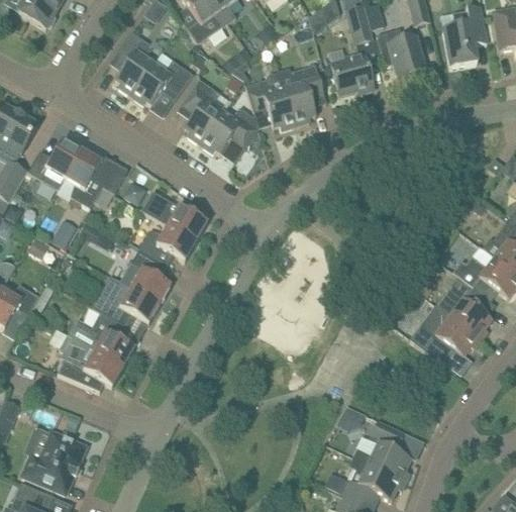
[(8,0),(6,4),(18,11),(46,28),(63,0),(8,0)]
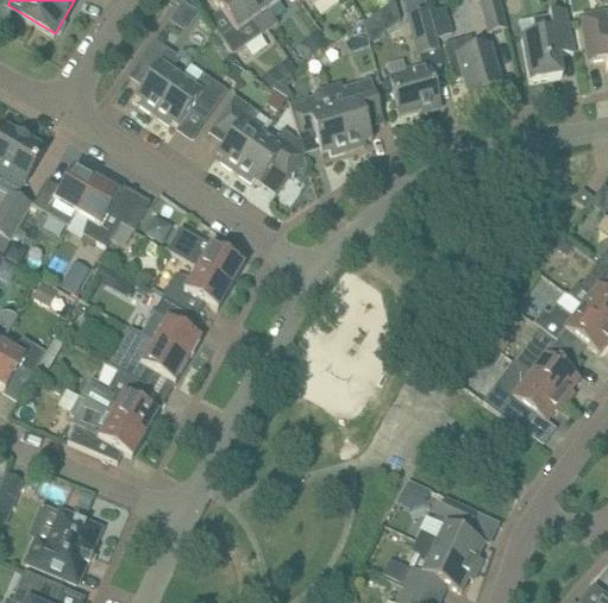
[(183,0),(173,16),(188,26),(202,6),(194,0),(183,0)]
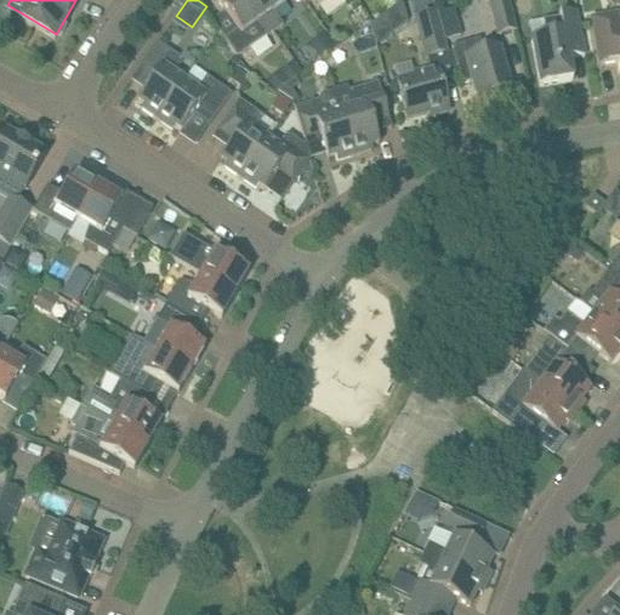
[(239,52),(274,27),(255,0),(221,0),(239,24),(226,34),(239,52)]
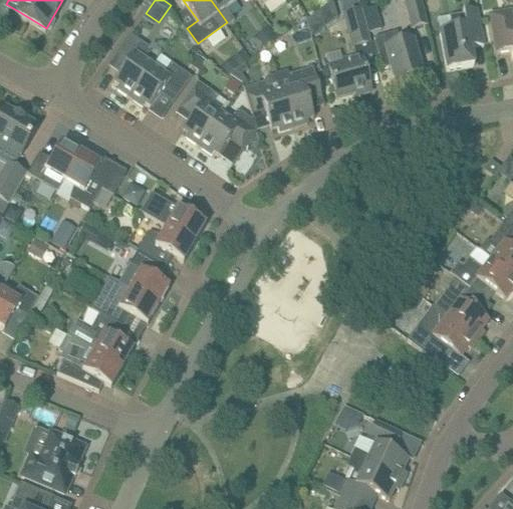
[(211,0),(227,22),(235,16),(227,5),(234,0),(211,0)]
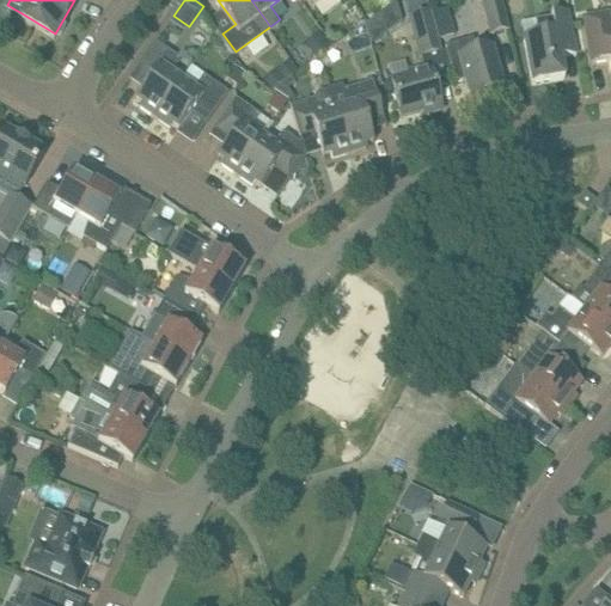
[(392,0),(367,19),(372,40),(403,17),(398,0),(392,0)]
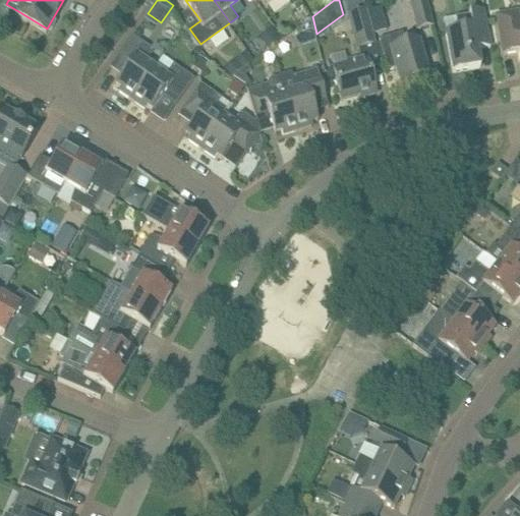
[(431,22),(424,0),(409,0),(416,26),(431,22)]
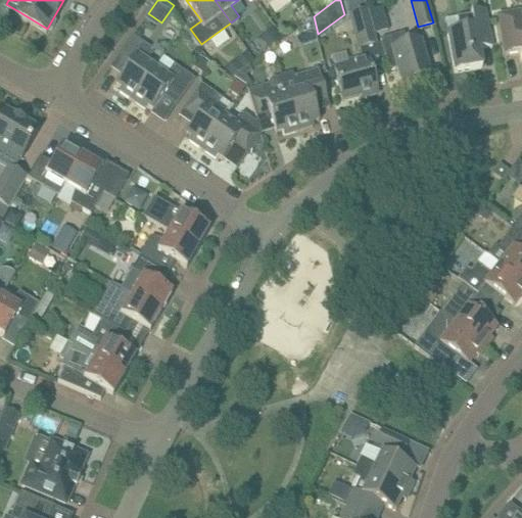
[(492,43),(489,22),(486,5),(472,8),(472,10),(458,12),(461,28),(448,30),(456,68),(483,63),(479,45),(492,43)]
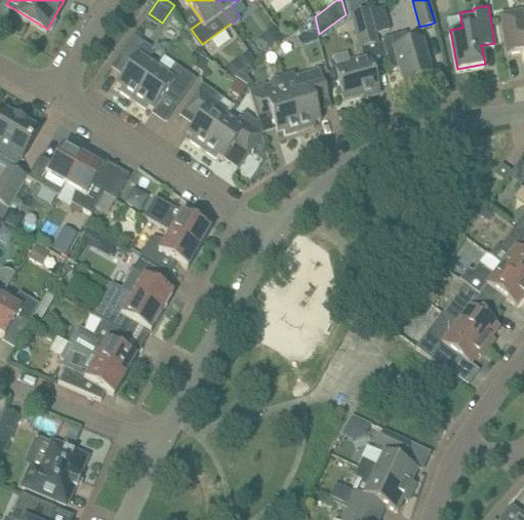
[(379,40),(370,6),(352,11),(361,45),(379,40)]
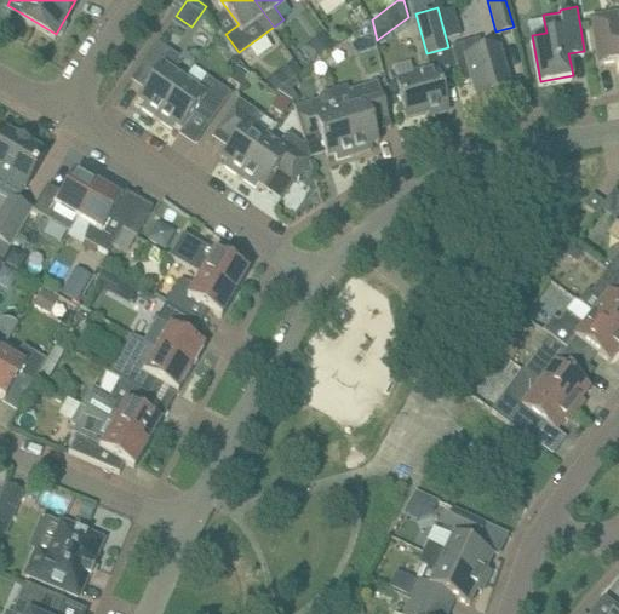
[(618,17),(617,10),(594,15),(601,61),(618,57),(618,17)]
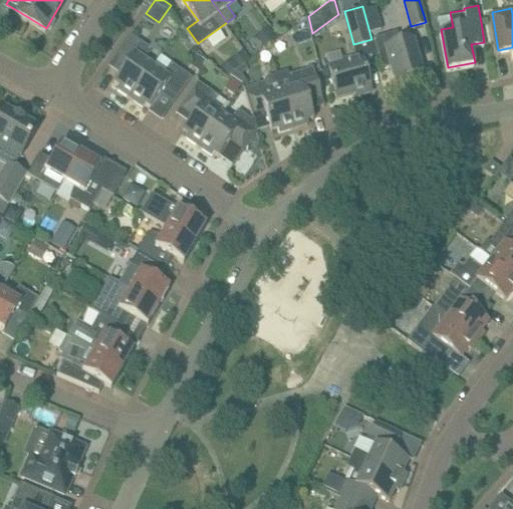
[(400,27),(374,35),(383,65),(391,63),(396,79),(425,71),(415,36),(403,39),(400,27)]
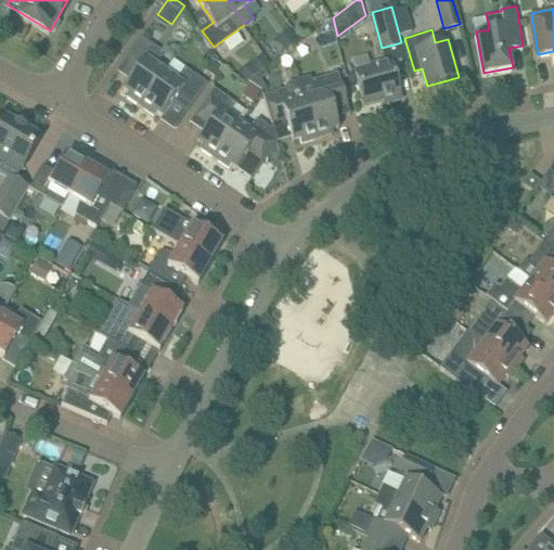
[(127,93),(141,103),(166,67),(156,61),(165,50),(142,34),(124,61),(136,69),(124,86),(129,90),(127,93)]
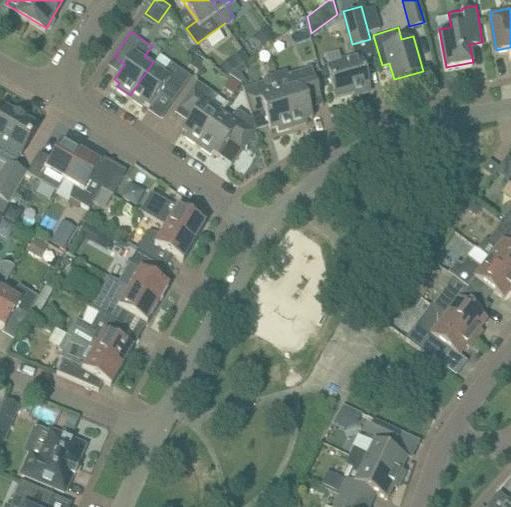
[(230,70),(250,55),(243,45),(223,60),(230,70)]
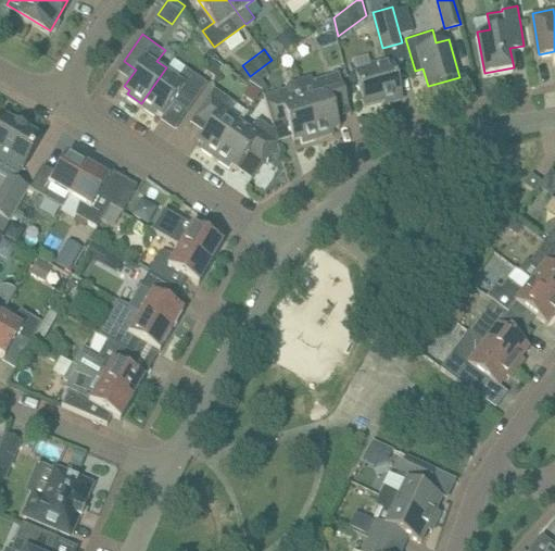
[(402,95),(392,57),(373,62),(373,64),(356,69),(356,70),(358,78),(365,101),(386,96),(387,99),(402,95)]
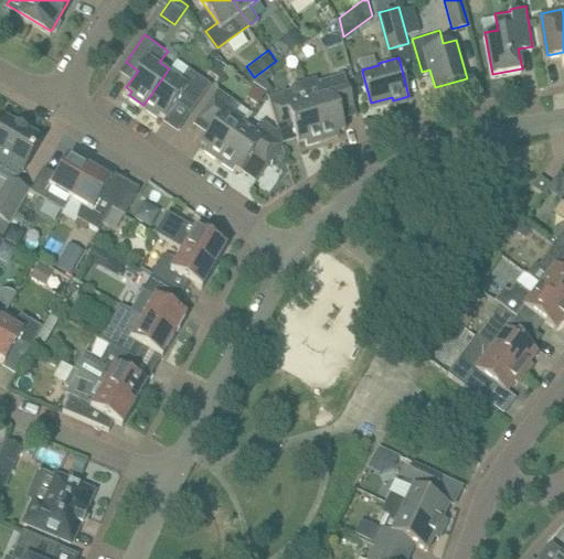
[(169,68),(144,105),(158,115),(160,111),(166,115),(177,99),(191,109),(211,81),(189,65),(180,77),(169,68)]
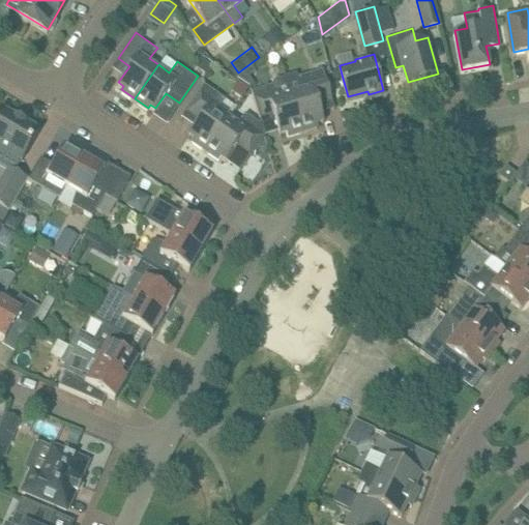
[(302,86),(292,90),(303,128),(319,124),(318,120),(324,118),(320,101),(333,97),(324,65),(298,74),(302,86)]
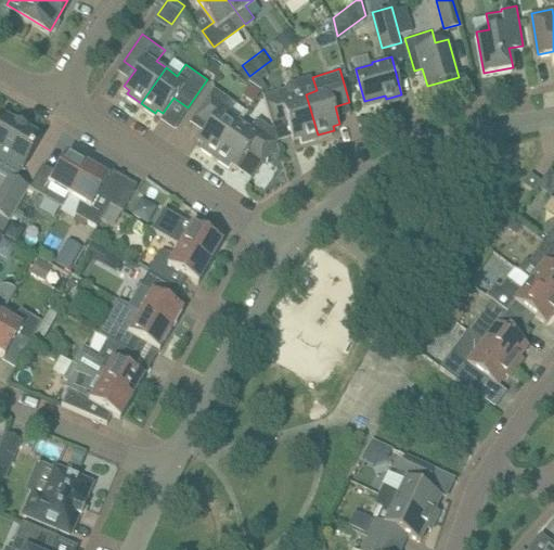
[(356,69),(347,72),(349,81),(358,78),(356,69)]
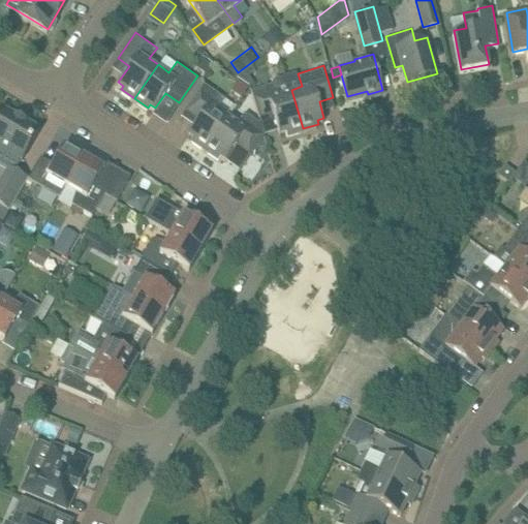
[(287,133),(303,128),(291,90),(281,93),(277,80),(251,87),(260,117),(274,113),(280,131),(286,129),(287,133)]
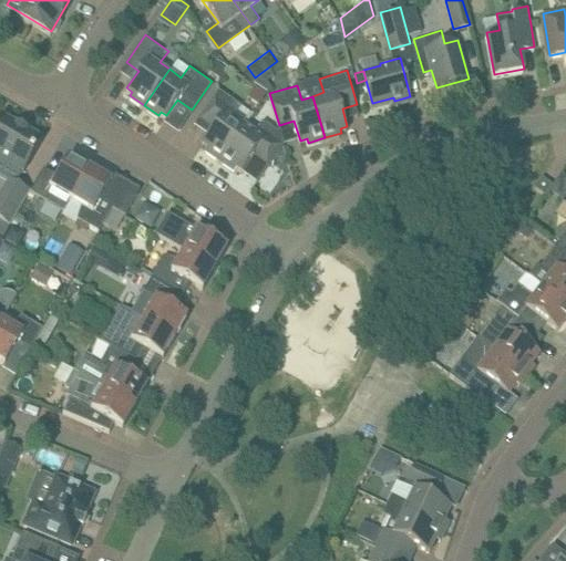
[(206,148),(220,158),(245,123),(253,110),(219,86),(199,115),(214,125),(203,141),(208,145),(206,148)]
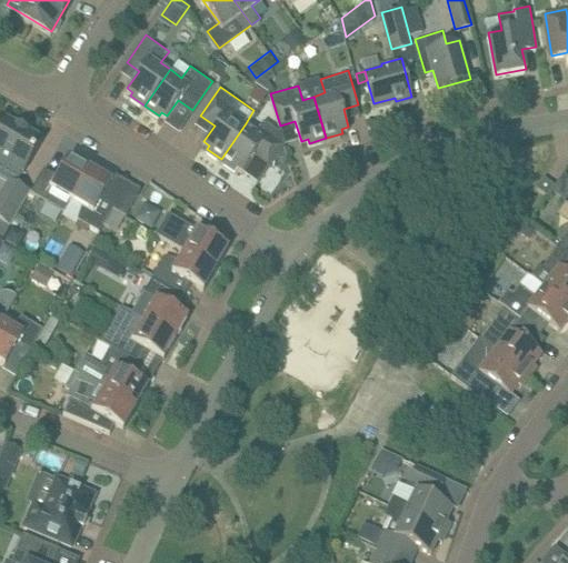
[(1,113),(0,114),(0,154),(25,169),(42,137),(1,113)]
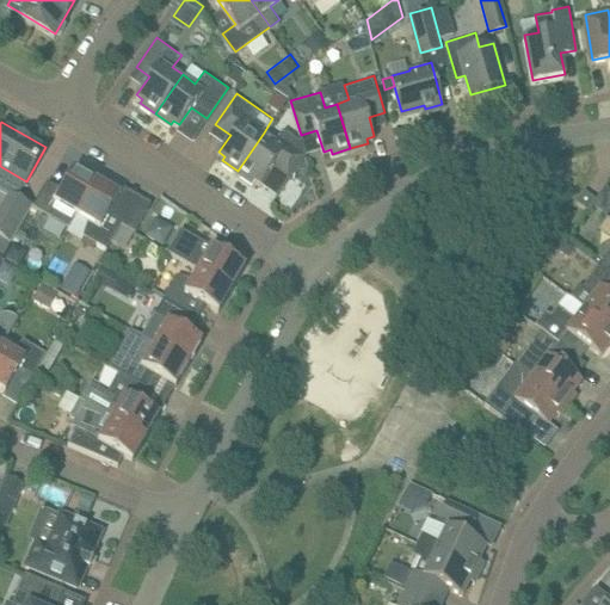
[(264,133),(238,171),(252,181),(256,178),(262,183),(275,164),(290,174),(306,152),(302,140),(284,127),(275,140),(264,133)]
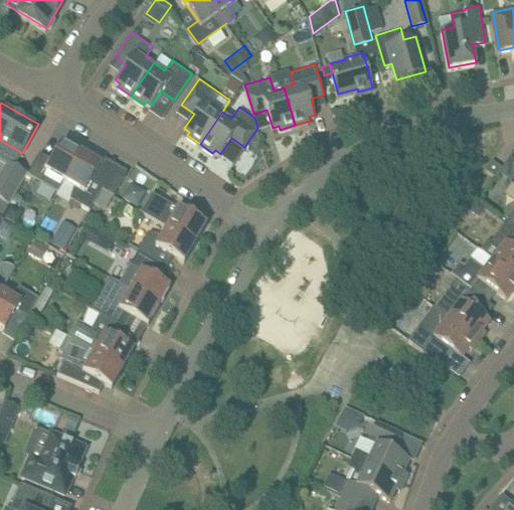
[(52,156),(40,150),(27,171),(47,183),(56,174),(64,179),(82,149),(62,138),(52,156)]
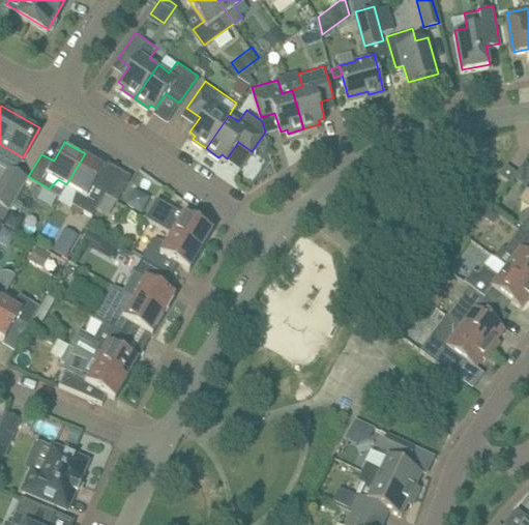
[(105,165),(85,153),(66,184),(77,190),(72,202),(93,214),(106,192),(110,184),(97,177),(105,165)]
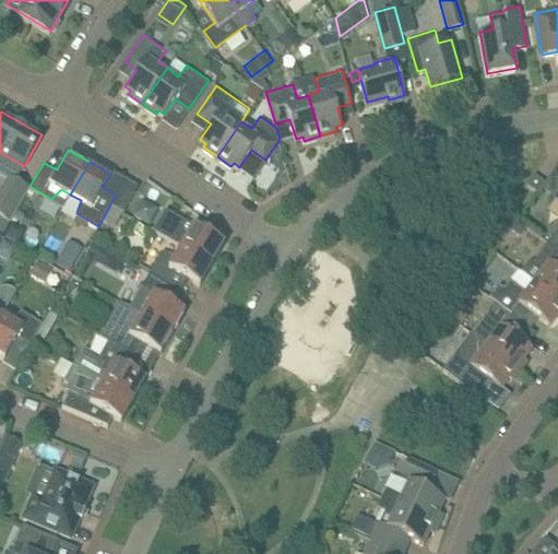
[(545,178),(534,172),(527,181),(537,189),(545,178)]
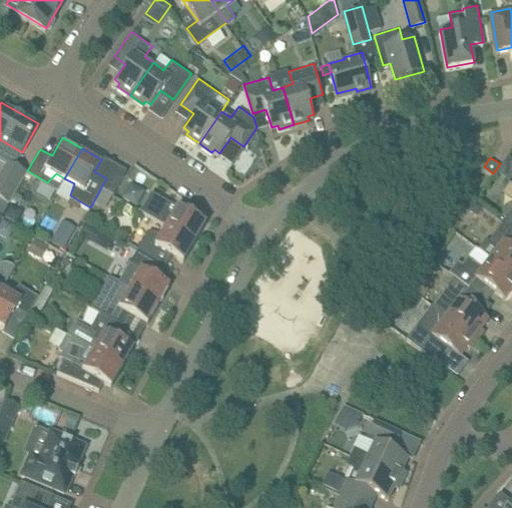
[(0,172),(0,198),(8,203),(27,170),(28,169),(8,158),(0,172)]
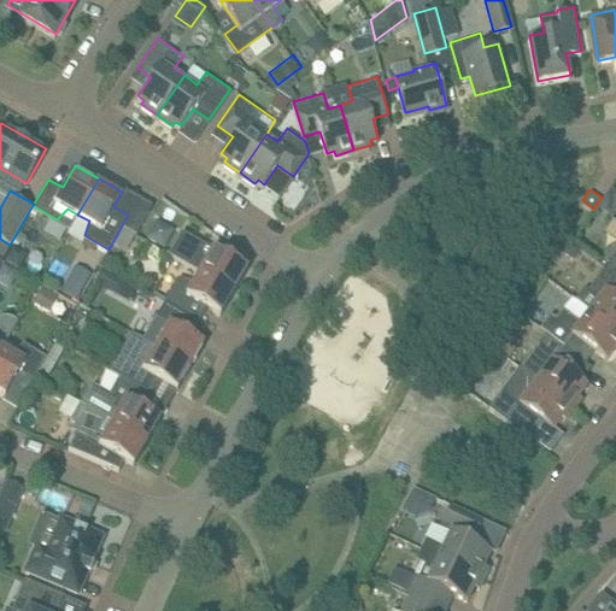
[(128,215),(123,223),(136,231),(136,229),(150,209),(136,200),(128,215)]
